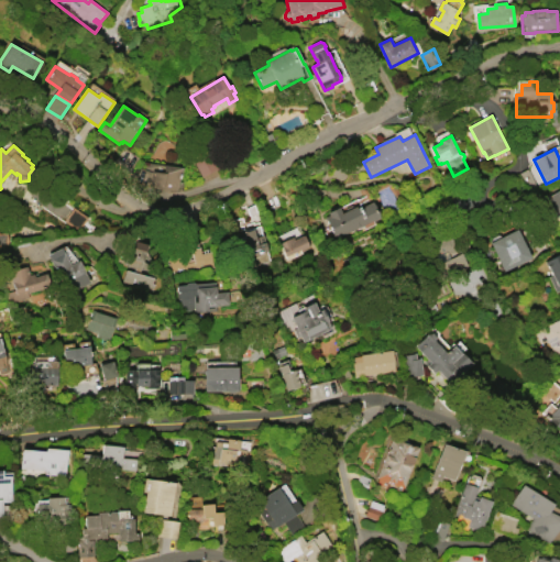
[(204,179),(221,172),(215,153),(197,161),(204,179)]
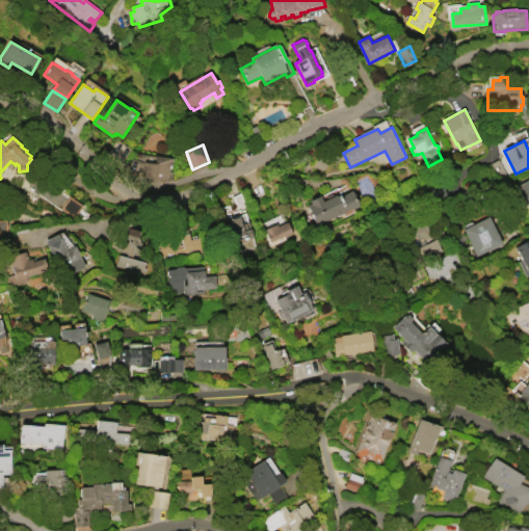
[(175,159),(174,165),(172,165),(169,182),(142,178),(144,162),(156,163),(157,157),(175,159)]
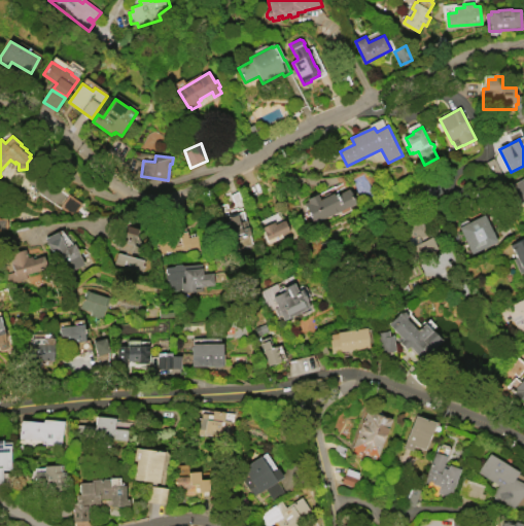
[(523,201),(522,201),(518,193),(517,194),(512,185),(523,179),(523,201)]
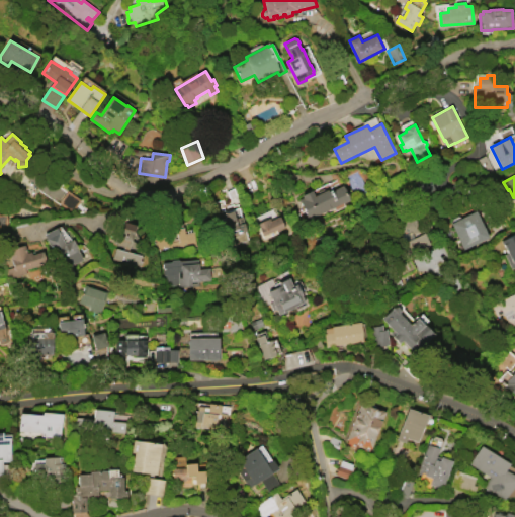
[(351,200),(310,220),(299,200),(304,198),(303,195),(313,190),(316,196),(328,190),(329,194),(336,191),(335,189),(344,185),(351,200)]
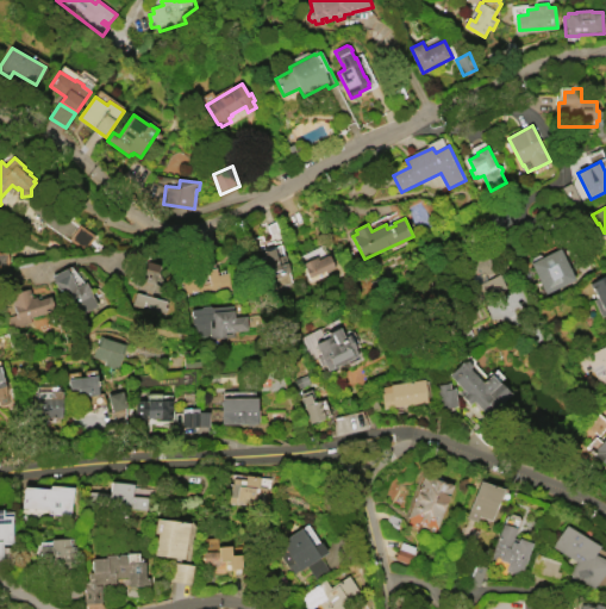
[(292,273),(285,274),(283,269),(281,271),(282,275),(272,278),(270,274),(262,277),(255,250),(266,248),(267,252),(276,249),(279,258),(287,255),(292,273)]
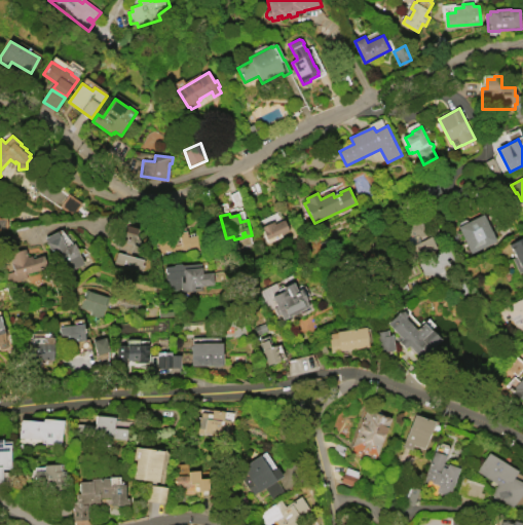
[(457,227),(483,214),(497,240),(472,254),(457,227)]
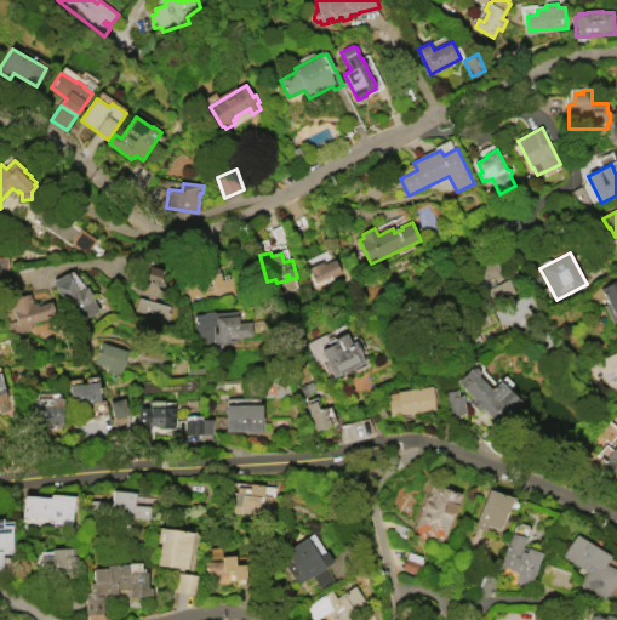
[(342,273),(333,278),(332,276),(316,284),(309,269),(324,261),(325,265),(336,260),(342,273)]
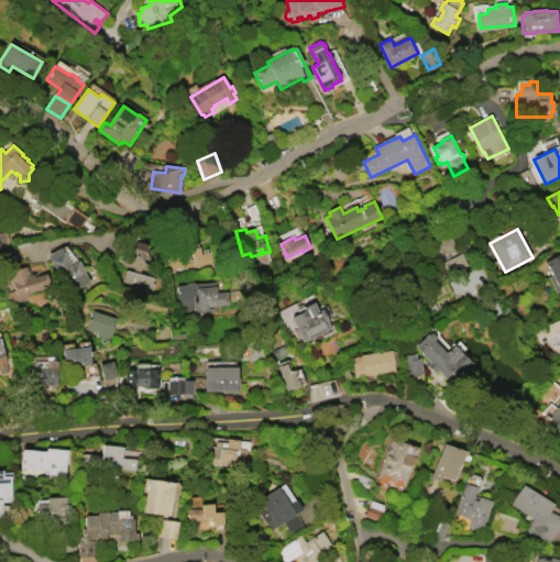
[(462,299),(486,286),(474,265),(470,267),(461,251),(458,253),(449,239),(445,241),(448,246),(436,253),(462,299)]
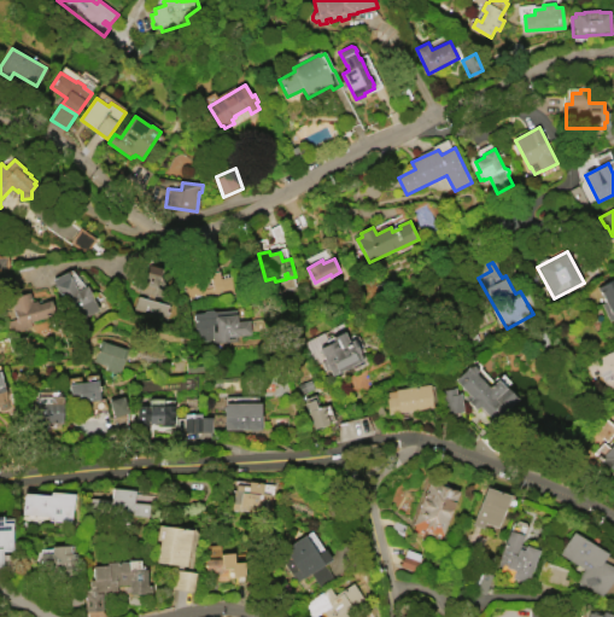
[(53,280),(69,272),(79,291),(88,286),(101,310),(76,324),(53,280)]
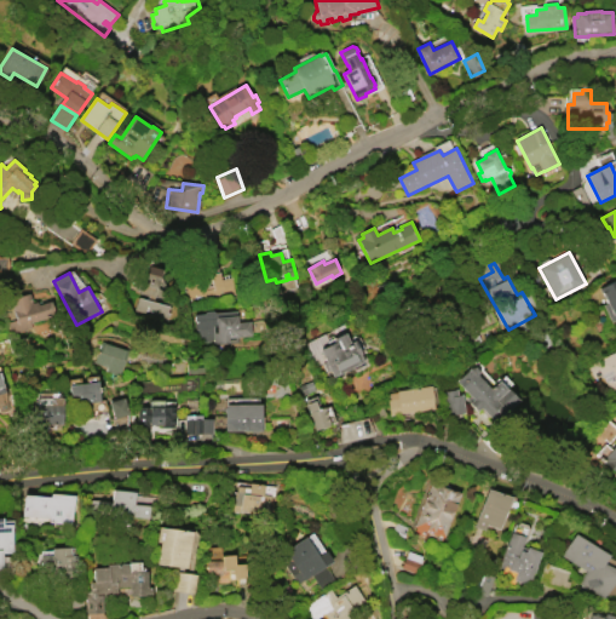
[(148,273),(163,276),(156,302),(171,307),(170,313),(172,314),(171,320),(137,310),(140,298),(149,301),(150,296),(142,293),(148,273)]
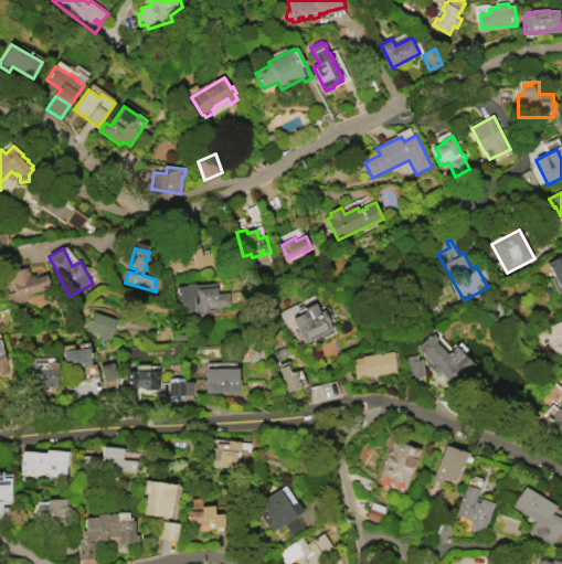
[(175,277),(170,258),(176,257),(175,253),(186,249),(189,262),(197,259),(194,251),(202,248),(204,255),(213,253),(216,266),(175,277)]
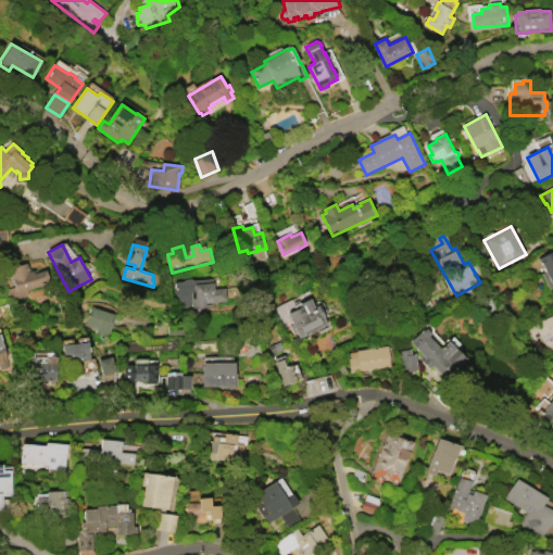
[(539,259),(552,252),(552,281),(544,267),(541,269),(540,266),(542,265),(539,259)]
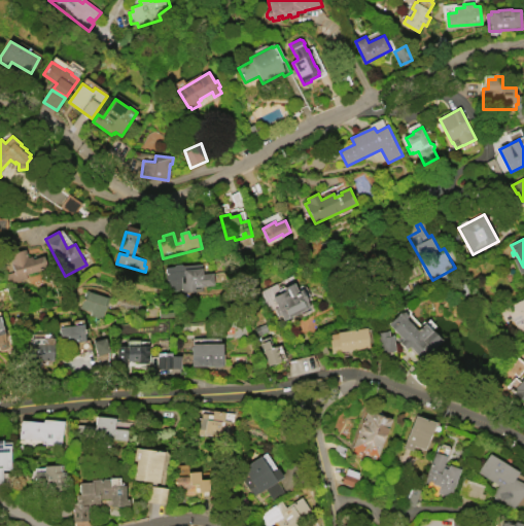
[(34,259),(44,256),(48,269),(27,274),(29,279),(18,282),(18,281),(12,282),(10,274),(15,272),(10,254),(27,249),(29,257),(33,256),(34,259)]
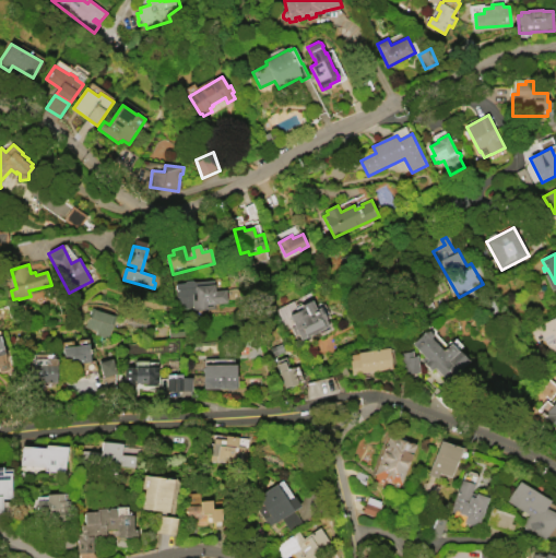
[(228,303),(216,304),(217,309),(194,310),(194,308),(181,309),(180,297),(178,297),(177,284),(186,283),(187,281),(193,281),(196,283),(215,281),(216,291),(227,291),(228,303)]
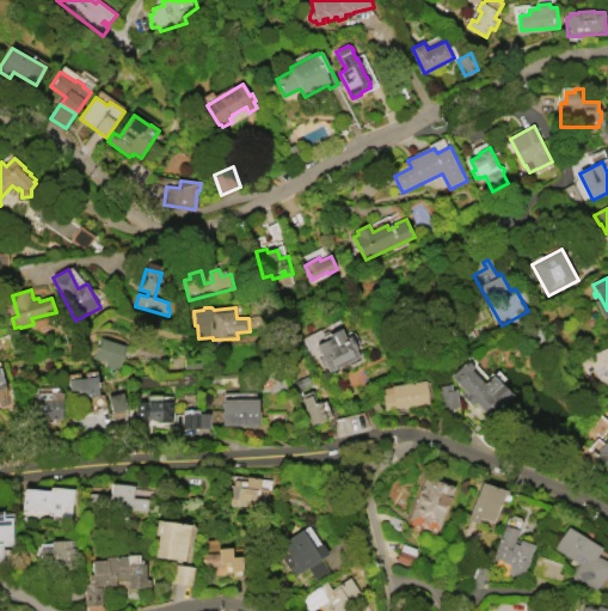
[(361,358),(330,372),(327,366),(325,367),(320,359),(324,358),(317,344),(331,338),(329,335),(342,329),(347,338),(351,336),(357,350),(361,358)]
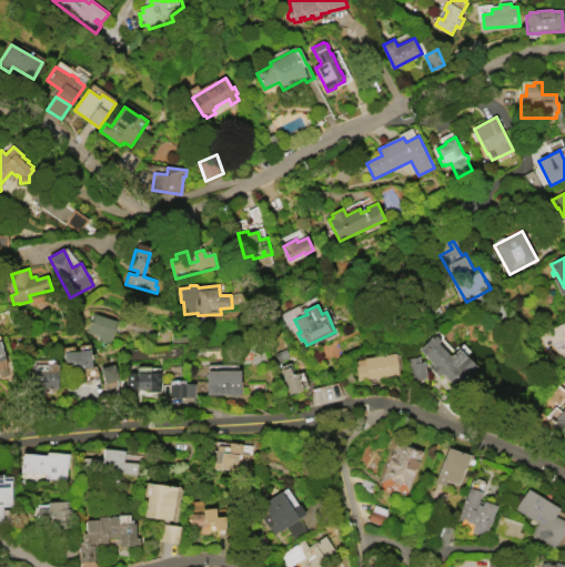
[(94,313),(98,314),(97,315),(119,321),(112,344),(99,341),(100,336),(89,333),(94,313)]
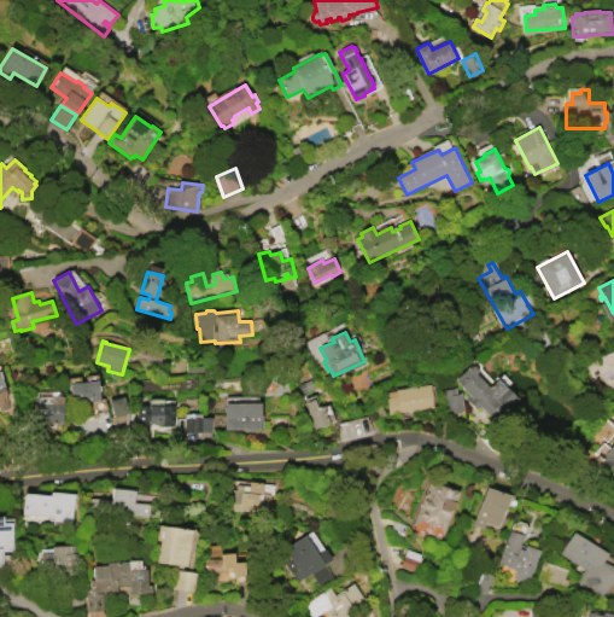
[(601,358),(613,351),(613,393),(612,394),(602,373),(595,378),(588,365),(598,360),(598,361),(602,359),(601,358)]
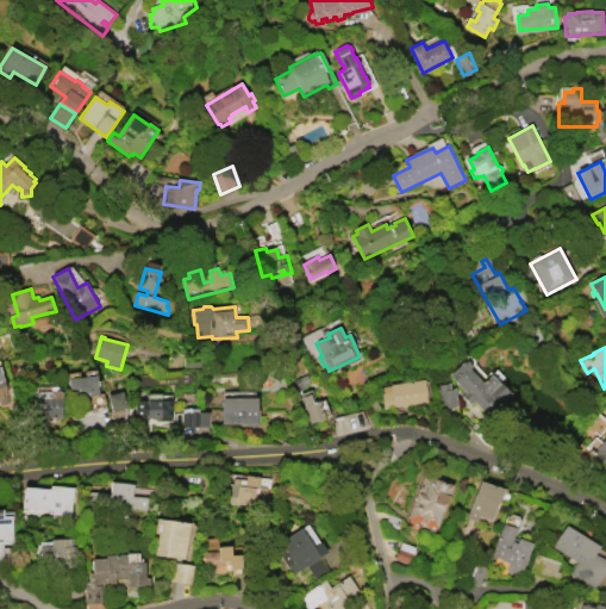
[(449,376),(462,362),(468,361),(472,365),(469,370),(482,383),(491,374),(498,381),(499,380),(512,395),(500,406),(501,406),(491,417),(474,402),(470,405),(462,397),(466,393),(449,376)]
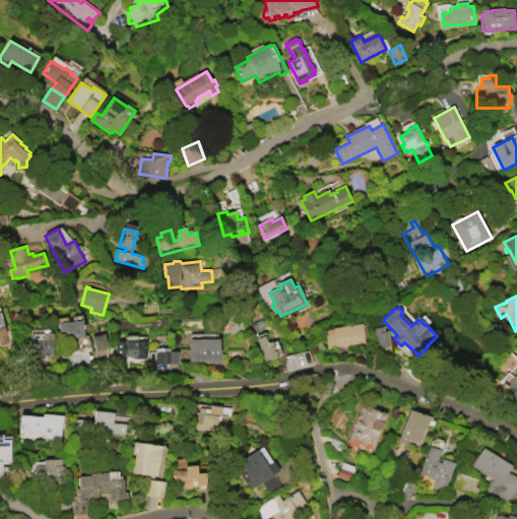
[(59,323),(83,320),(85,336),(76,337),(77,346),(62,348),(59,323)]
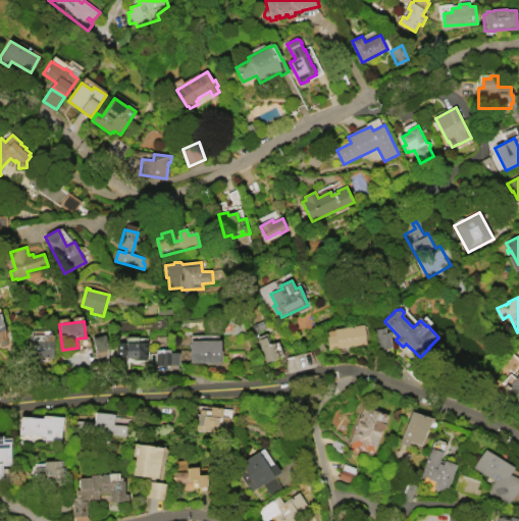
[(329,350),(327,336),(329,336),(328,331),(334,330),(334,329),(364,325),(366,345),(329,350)]
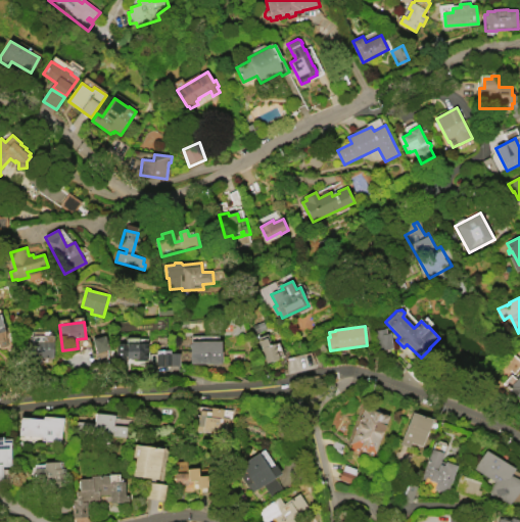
[(374,330),(386,328),(387,333),(391,333),(393,348),(378,351),(374,330)]
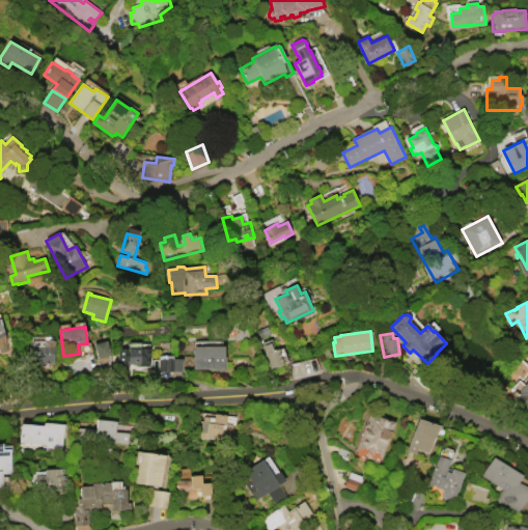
[(272,369),(266,354),(267,354),(264,345),(265,345),(264,342),(273,339),(277,350),(279,349),(284,364),(272,369)]
